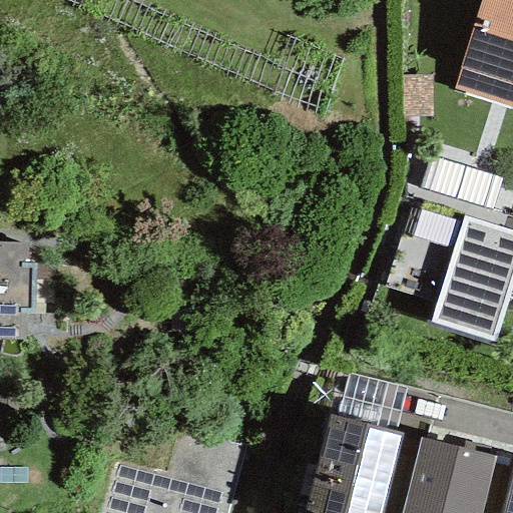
[(512,0),(479,0),(452,90),(512,109),(512,0)]
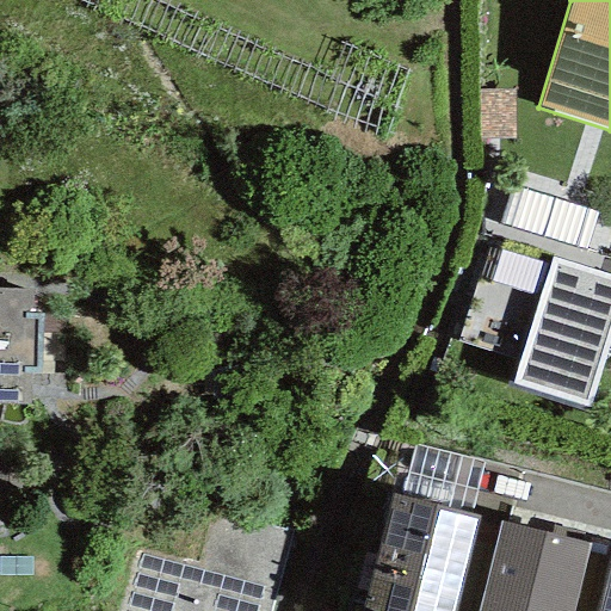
[(513,139),(512,88),(476,90),(477,140),(513,139)]
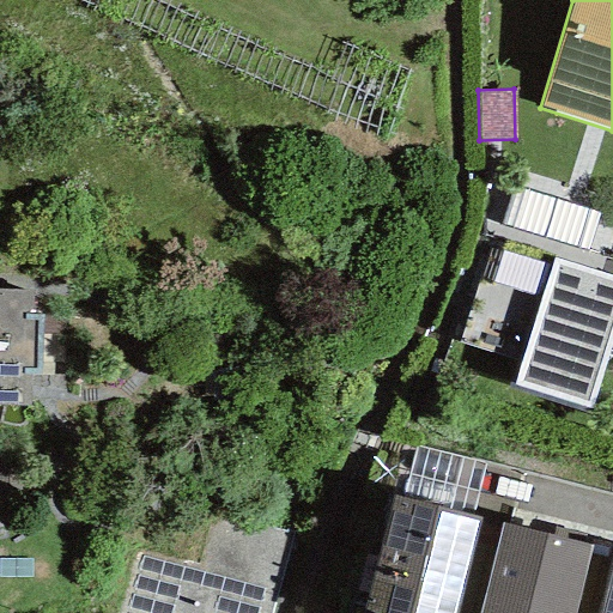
[(612,335),(612,277),(552,259),(513,386),(590,410),(612,335)]
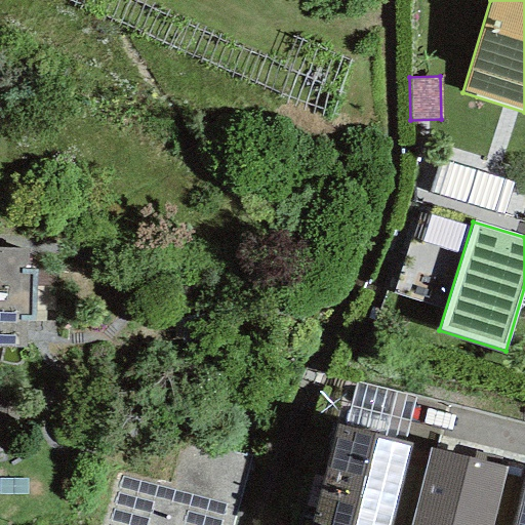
[(27,271),(28,249),(0,248),(0,347),(25,348),(25,320),(34,320),(35,271),(27,271)]
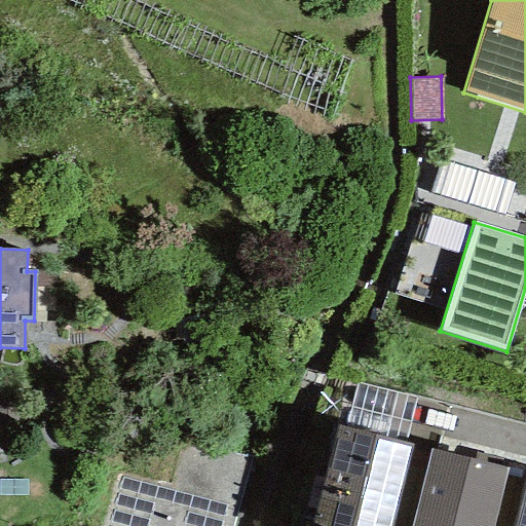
[(416,397),(355,382),(344,428),(405,443),(416,397)]
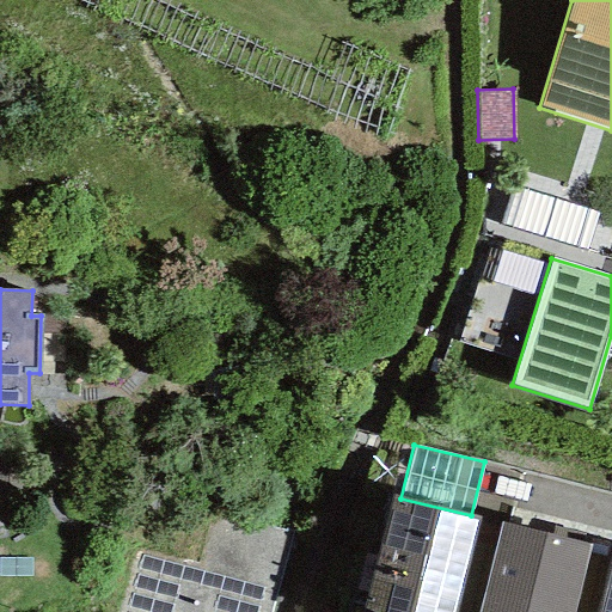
[(401,499),(391,496),(362,611),(456,611),(479,518),(471,515),(401,499)]
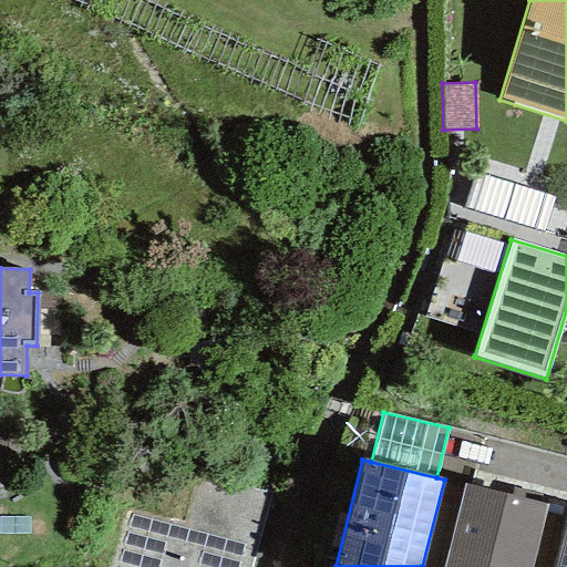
[(250,566),(269,493),(194,473),(182,524),(122,508),(106,566),(250,566)]
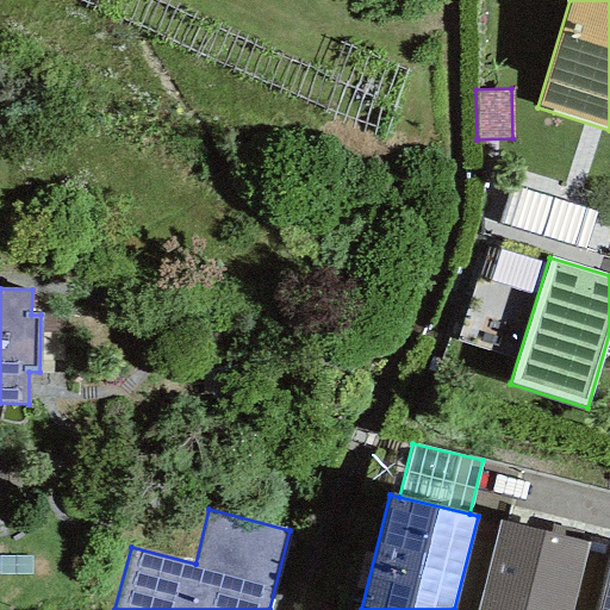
[(571,609),(587,543),(498,521),(475,609),(571,609)]
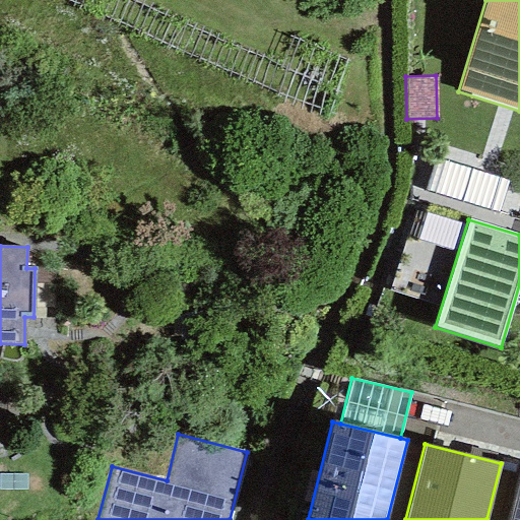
[(519,519),(519,468),(518,468),(505,519),(519,519)]
